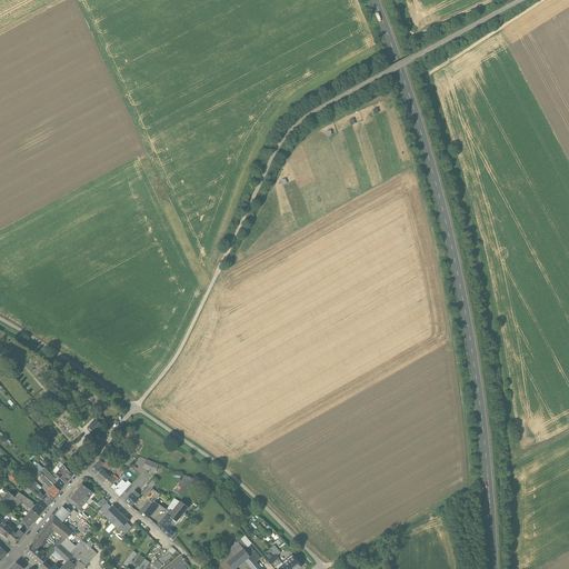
[(92,436),(102,426),(97,420),(87,430),(92,436)]
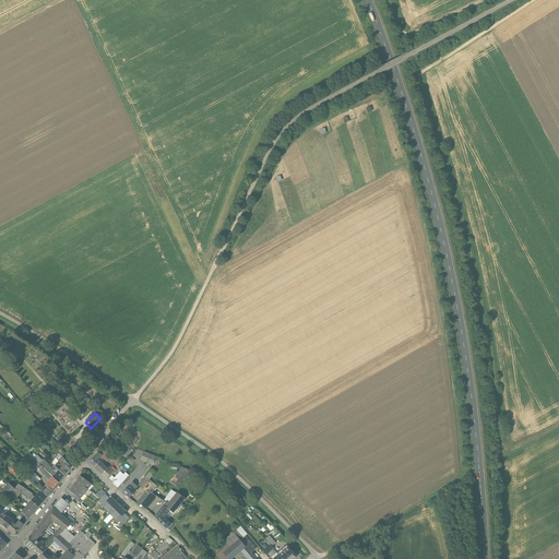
[(102,450),(98,453),(104,458),(103,459),(107,463),(111,459),(109,455),(111,452),(107,449),(105,452),(102,450)]
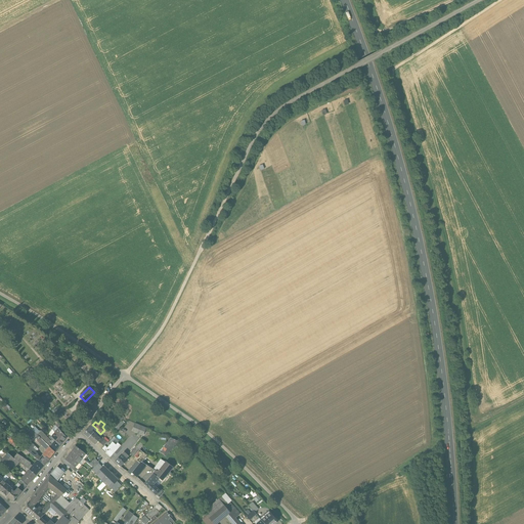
[(113,431),(116,434),(124,424),(122,422),(113,431)]
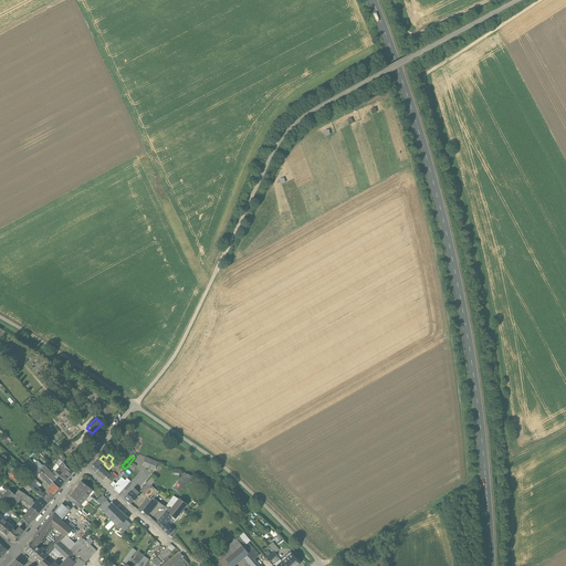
[(63,463),(66,467),(69,464),(62,458),(60,460),(63,463)]
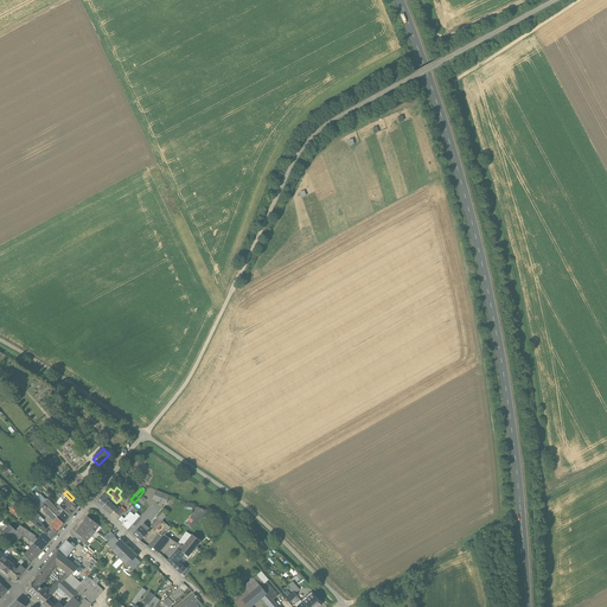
[(170,497),(157,491),(152,500),(159,503),(159,505),(161,506),(163,504),(166,505),(170,497)]
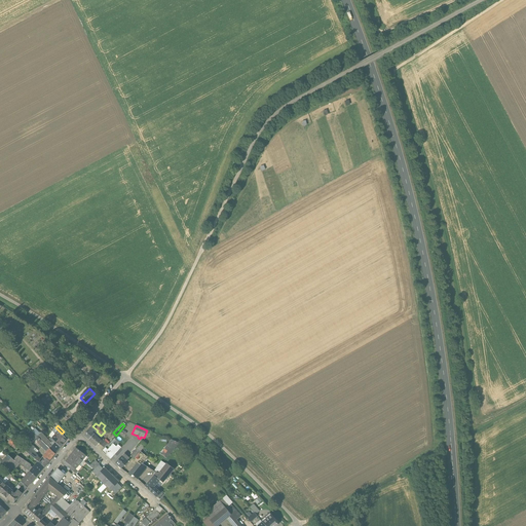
[(92,426),(84,436),(88,440),(94,436),(94,435),(95,435),(92,433),(96,428),(92,426)]
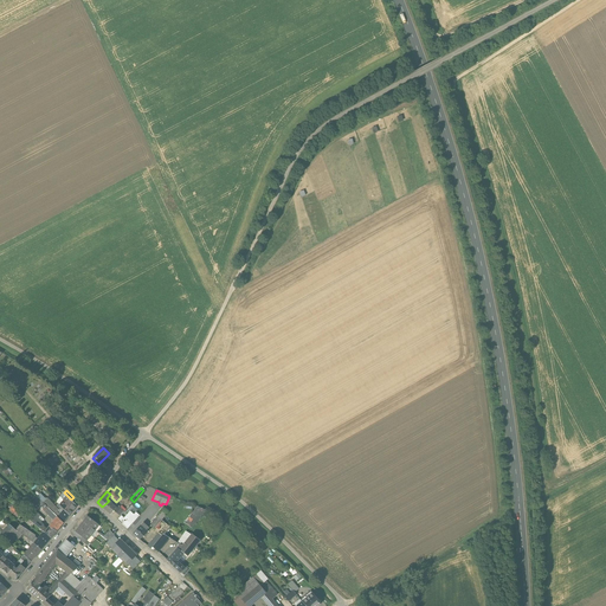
[(71,500),(68,496),(64,501),(72,511),(77,507),(71,500)]
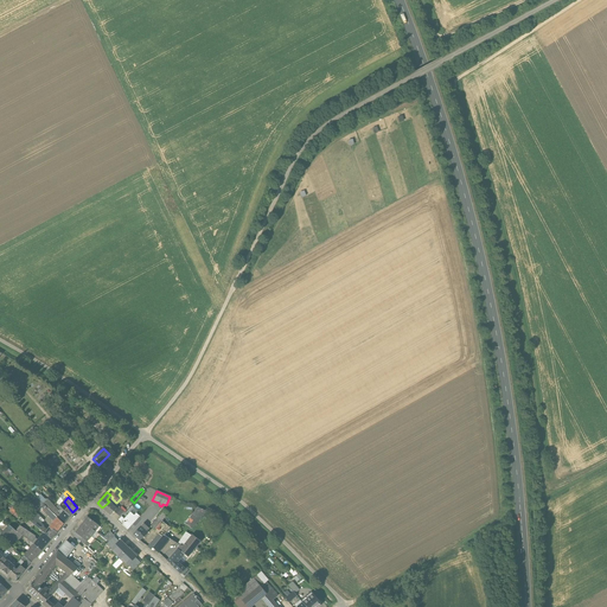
[(72,512),(64,502),(59,506),(69,517),(72,512)]
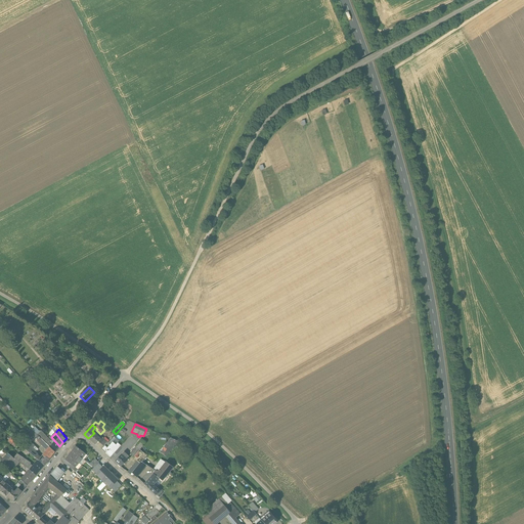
[(100,439),(93,433),(93,434),(88,438),(95,444),(100,439)]
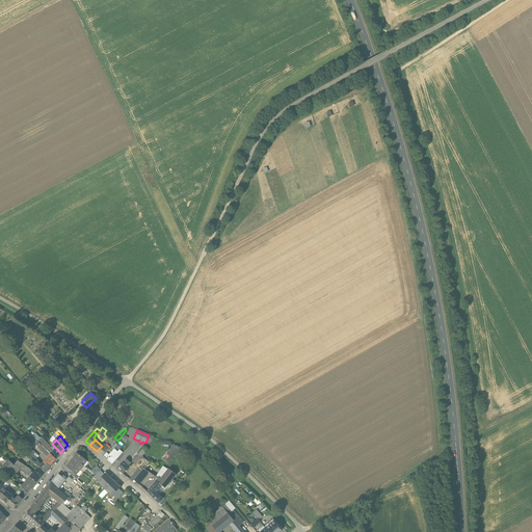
[(34,446),(35,446),(43,452),(46,449),(45,448),(42,445),(37,441),(34,446)]
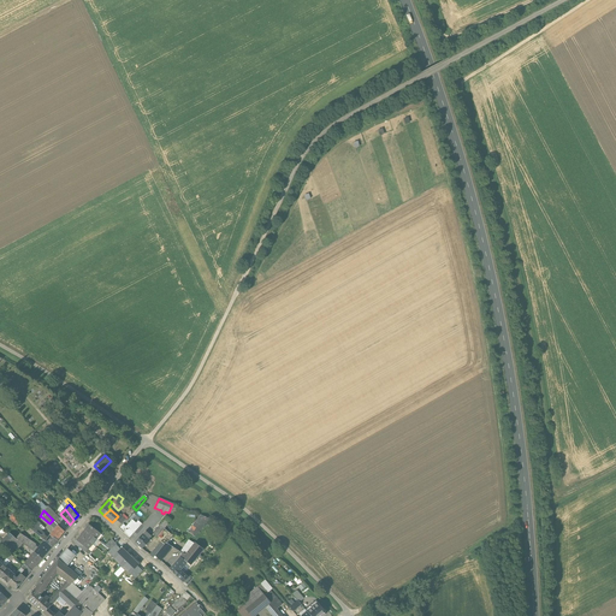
[(12,514),(9,519),(17,525),(21,520),(12,514)]
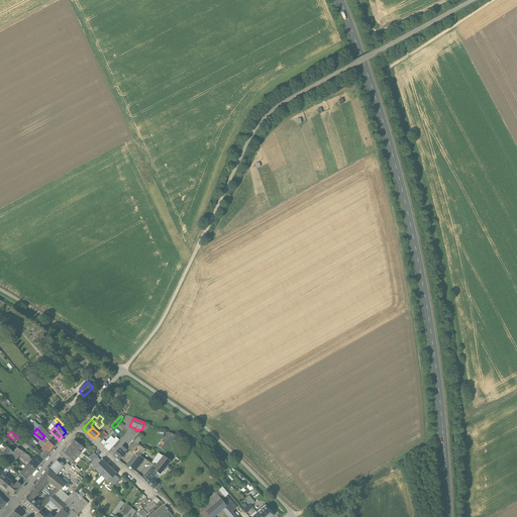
[(53,433),(50,435),(47,431),(43,435),(44,436),(54,446),(59,440),(55,435),(53,433)]
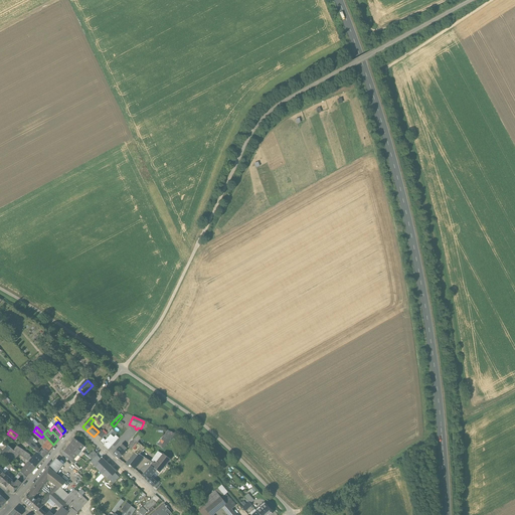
[(102,431),(98,435),(103,439),(107,435),(102,431)]
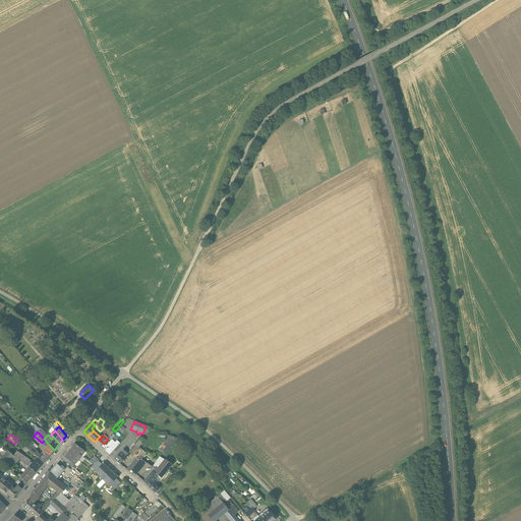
[(166,456),(178,440),(170,436),(159,451),(166,456)]
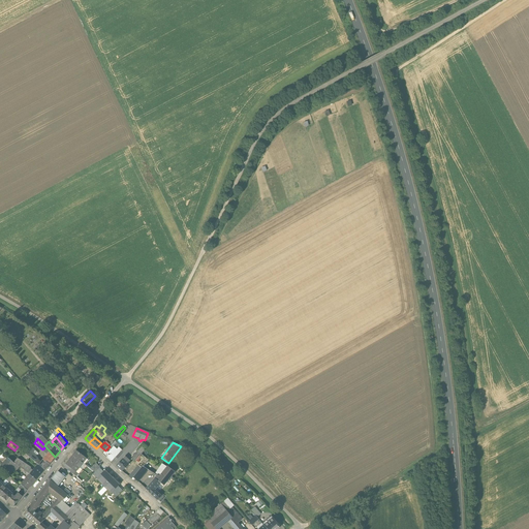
[(51,463),(44,458),(41,462),(29,452),(31,448),(30,447),(25,444),(21,449),(26,453),(25,454),(38,465),(44,470),(51,463)]
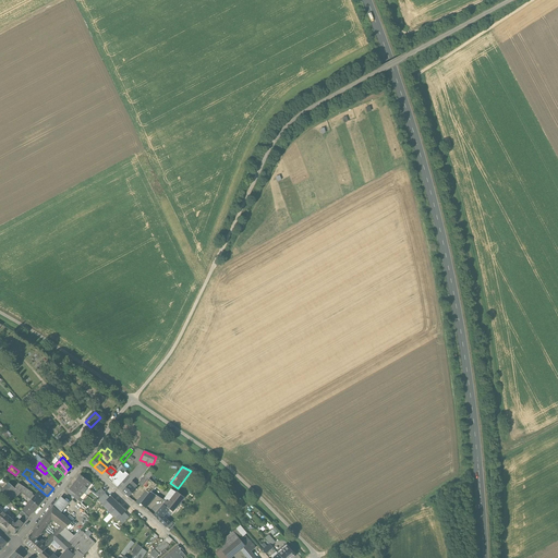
[(155,472),(152,470),(145,475),(150,480),(155,472)]
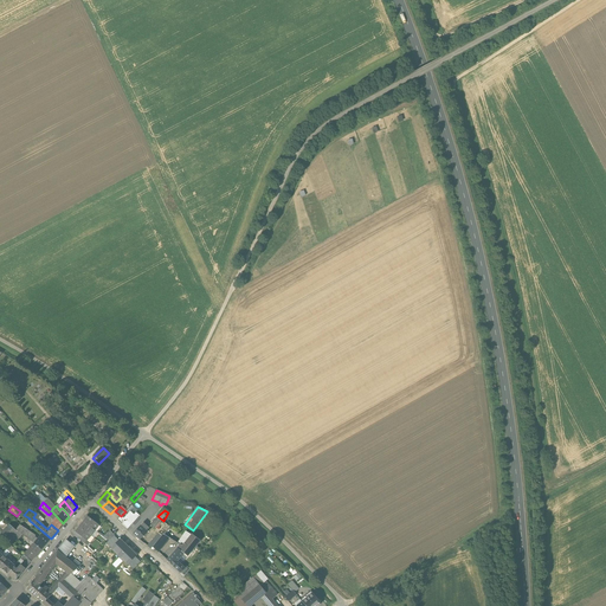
[(63,523),(52,511),(49,515),(55,520),(51,524),(58,530),(63,523)]
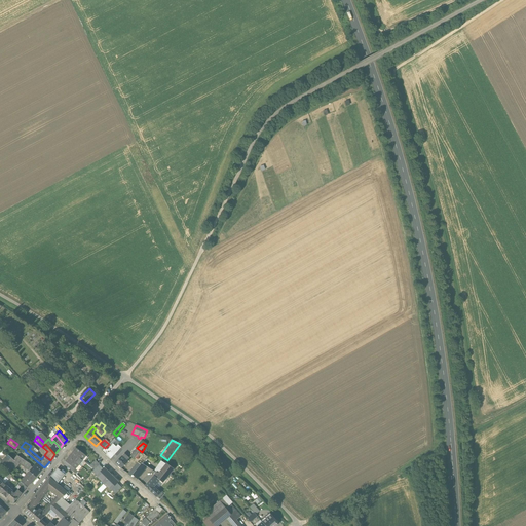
[(105,453),(107,454),(106,455),(111,459),(121,448),(118,445),(116,447),(113,444),(108,450),(105,453)]
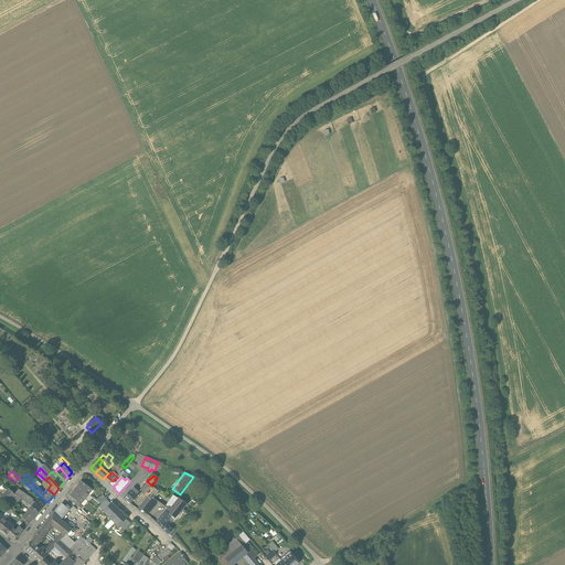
[(92,490),(82,481),(77,487),(88,494),(92,490)]
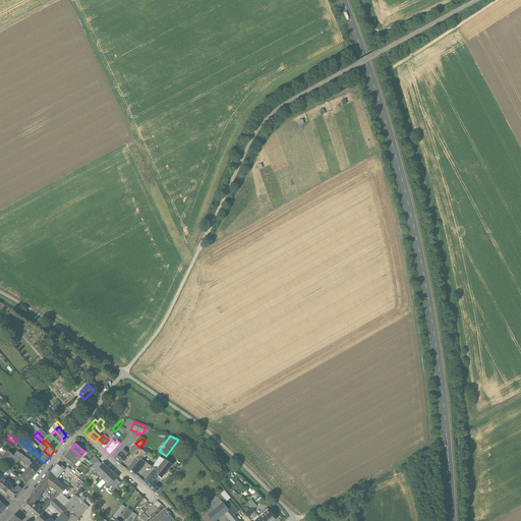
[(147,453),(135,444),(130,451),(134,455),(133,456),(136,458),(133,463),(128,470),(130,472),(132,471),(141,460),(147,453)]
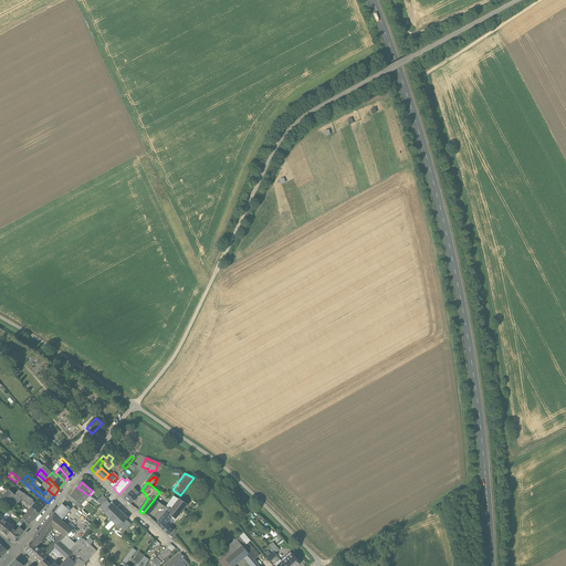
[(136,486),(124,499),(130,505),(138,496),(136,495),(140,491),(136,486)]
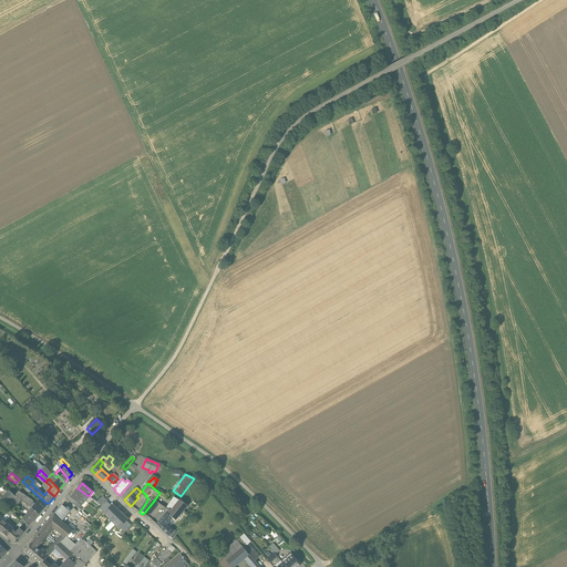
[(89,496),(78,488),(74,493),(85,501),(89,496)]
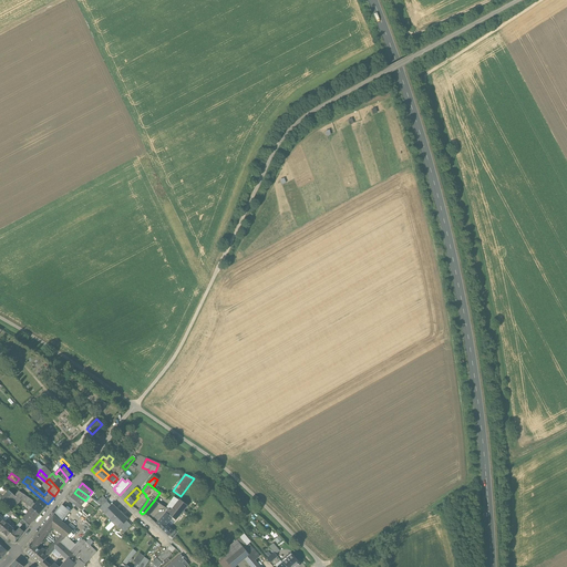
[(14,496),(9,491),(1,500),(0,497),(0,502),(1,504),(4,506),(10,511),(20,501),(14,496)]
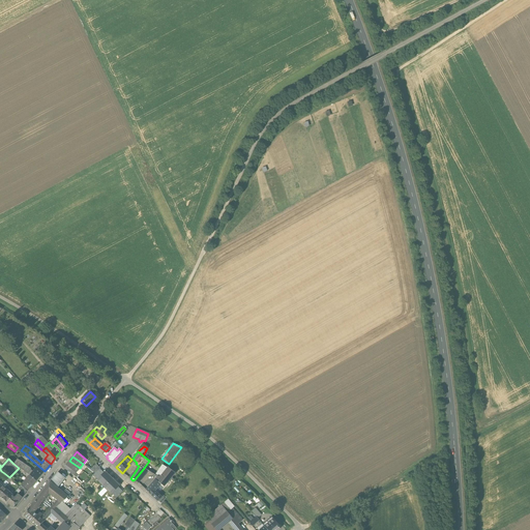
[(30,470),(18,460),(13,464),(26,473),(27,474),(30,470)]
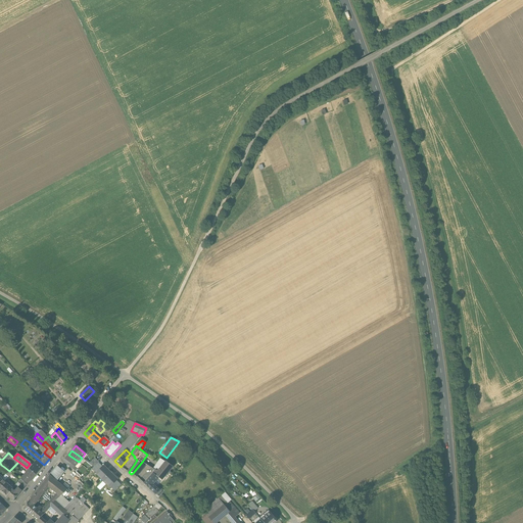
[(79,462),(68,455),(65,459),(73,465),(75,467),(79,462)]
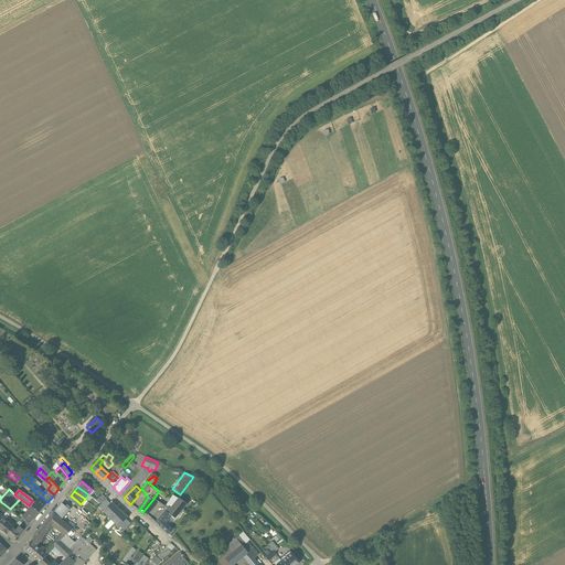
[(41,497),(34,503),(32,501),(29,505),(39,512),(48,502),(41,497)]
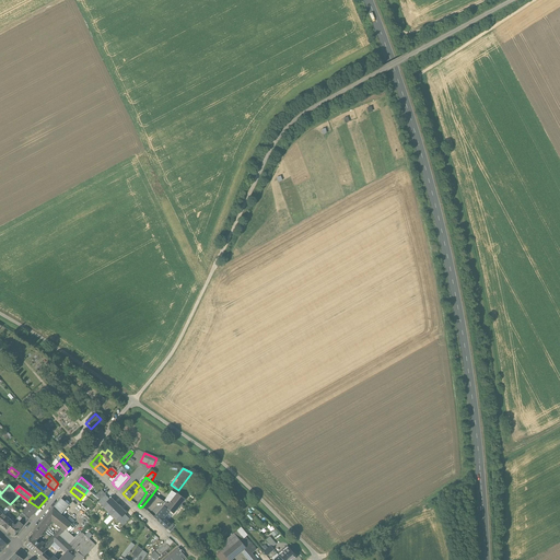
[(170,505),(177,496),(172,492),(164,502),(166,504),(170,505)]
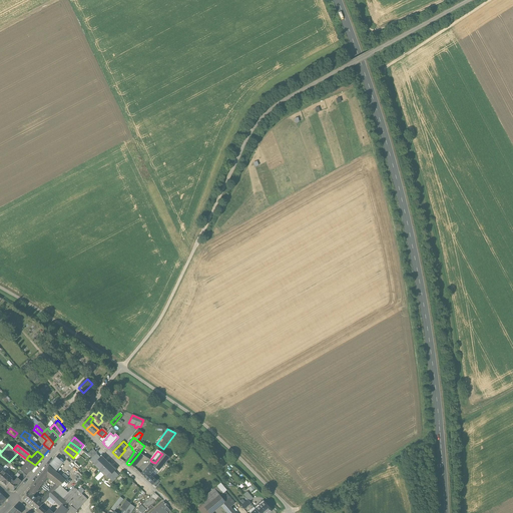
[(143,456),(139,453),(130,464),(134,467),(143,456)]
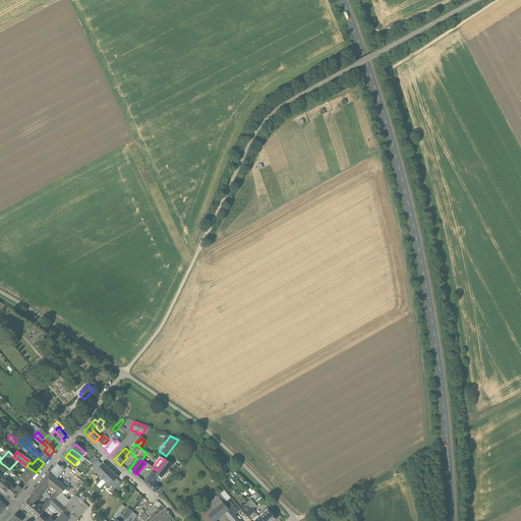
[(158,470),(155,469),(154,471),(159,476),(163,479),(173,466),(166,460),(165,461),(158,470)]
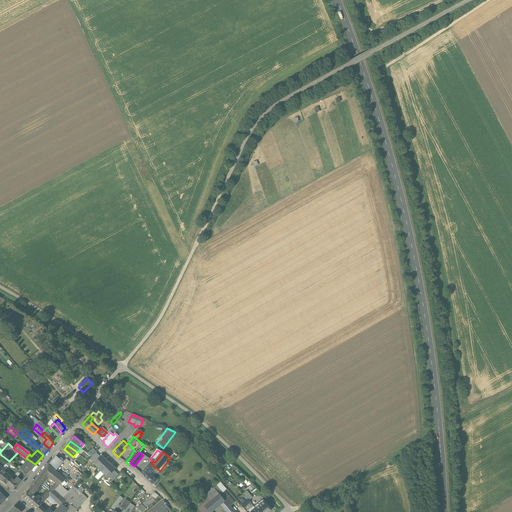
[(90,459),(94,463),(100,457),(96,453),(92,457),(90,459)]
